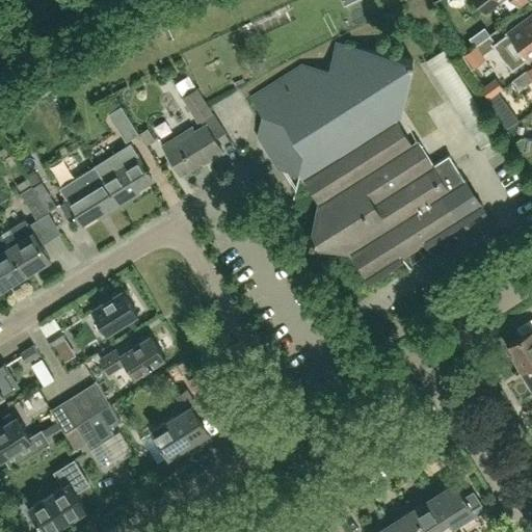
[(517,0),(520,2),(523,0),(478,0),(486,10),(500,0),(517,0)]
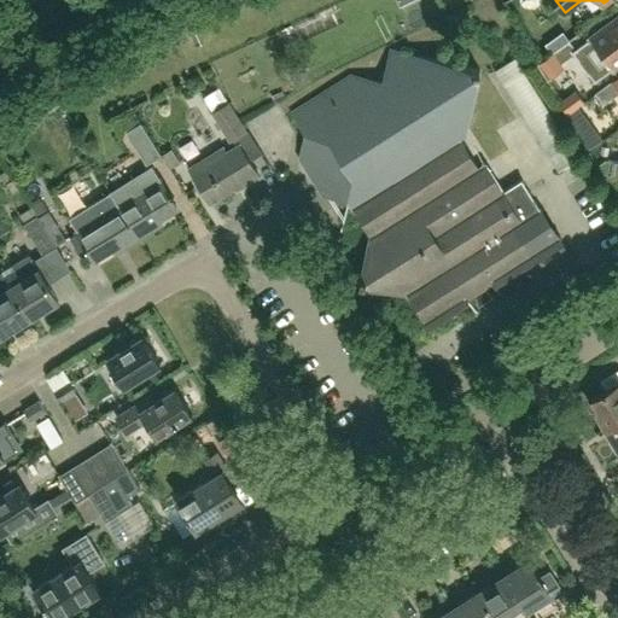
[(613,69),(617,65),(617,17),(589,39),(590,39),(575,51),(596,80),(612,69),(613,69)]
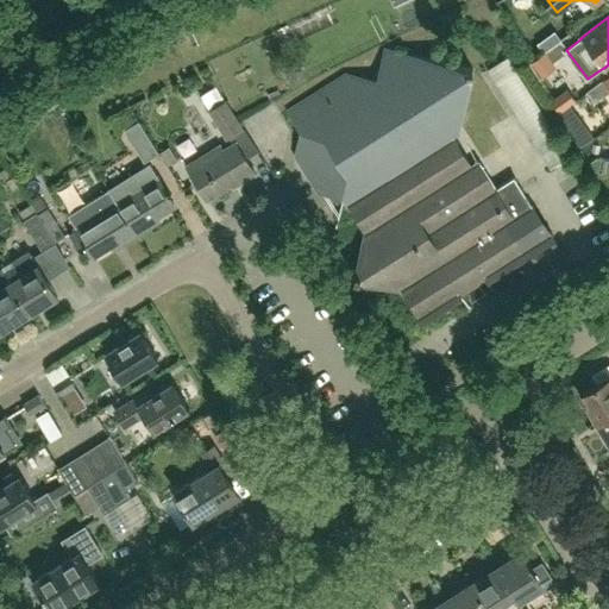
[(338,189),(347,205),(365,233),(355,278),(401,289),(422,324),(463,299),(459,293),(468,287),(471,300),(487,290),(477,281),(485,276),(489,282),(557,239),(518,176),(496,189),(477,159),(470,164),(454,139),(452,136),(454,130),(459,131),(473,69),(385,49),(377,81),(346,74),(289,110),(307,139),(299,145),(296,156),(308,176),(318,192),(330,194),(338,189)]
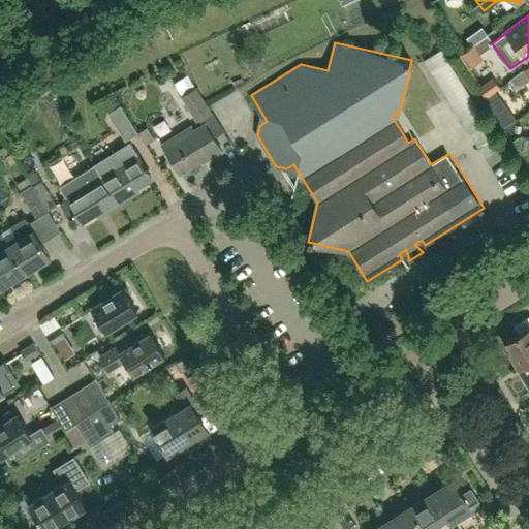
[(474,45),(460,55),(469,68),(479,61),(481,56),(474,45)]
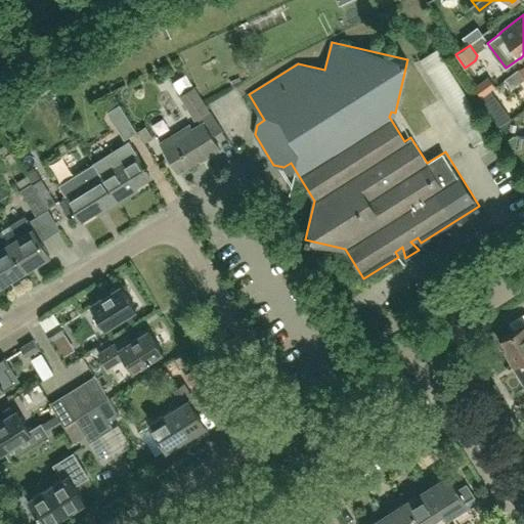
[(436,50),(419,61),(428,75),(445,63),(436,50)]
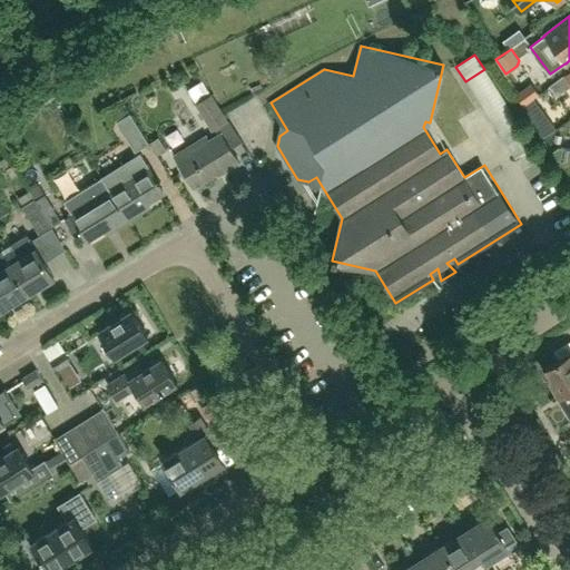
[(569,70),(548,87),(556,97),(569,85),(569,70)]
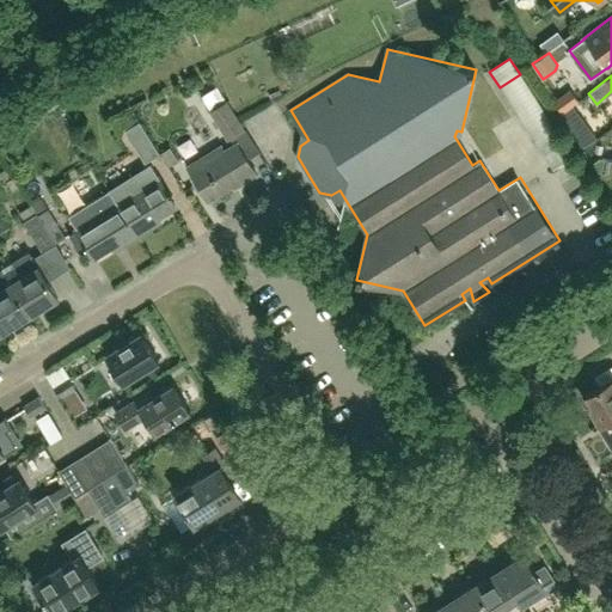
[(201,96),(209,110),(225,101),(216,87),(201,96)]
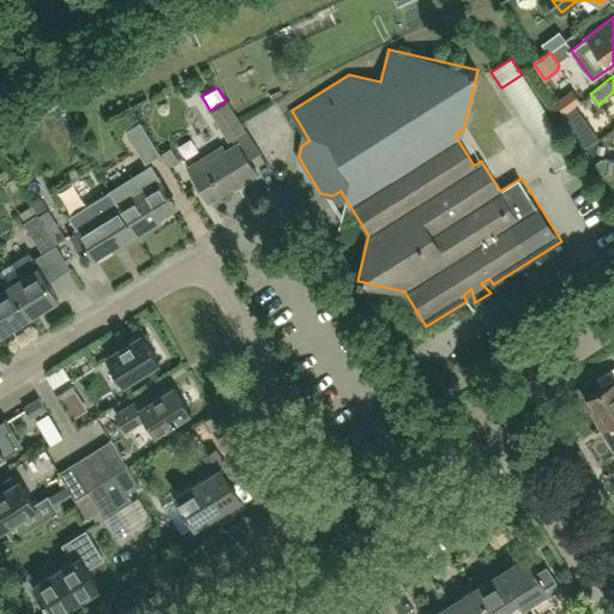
[(567,92),(555,102),(564,114),(581,101),(575,94),(567,92)]
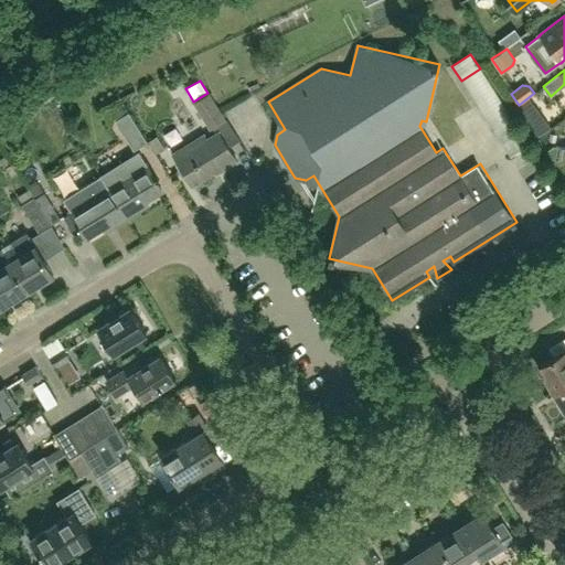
[(225,120),(210,94),(195,103),(211,129),(225,120)]
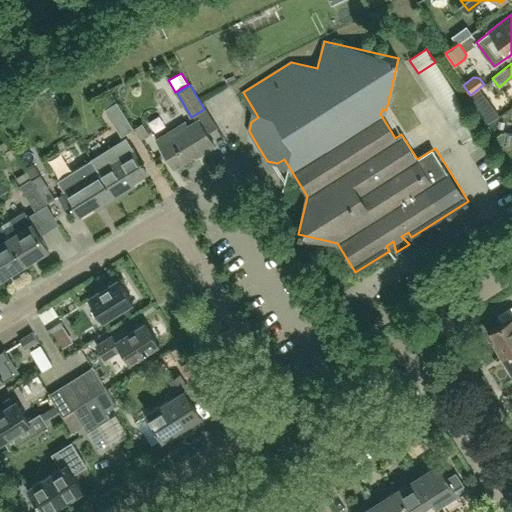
[(134,128),(117,101),(105,108),(122,136),(134,128)]
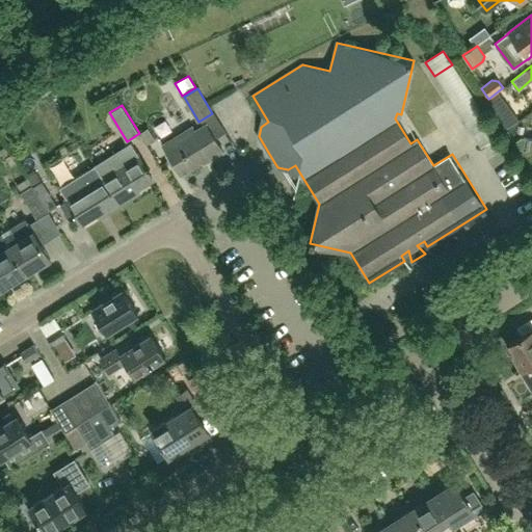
[(181,175),(208,158),(209,160),(223,152),(206,123),(194,129),(192,125),(162,143),(181,175)]
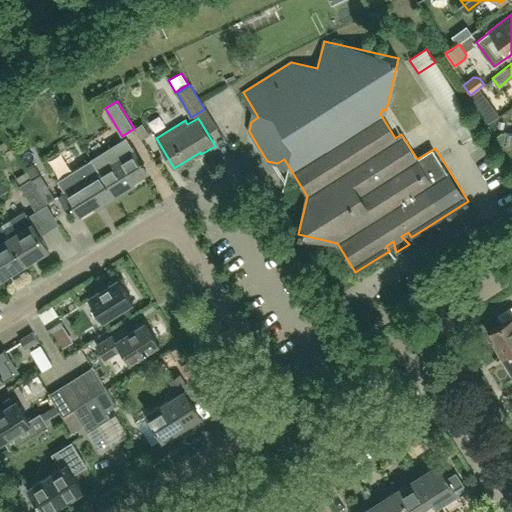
[(479,131),(472,119),(455,130),(463,142),(479,131)]
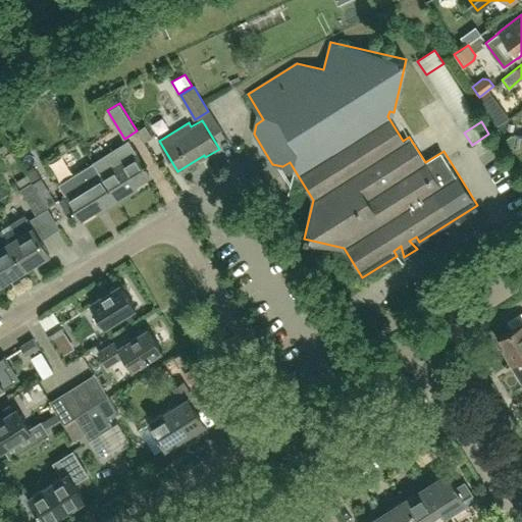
[(145,126),(138,132),(145,143),(152,138),(145,126)]
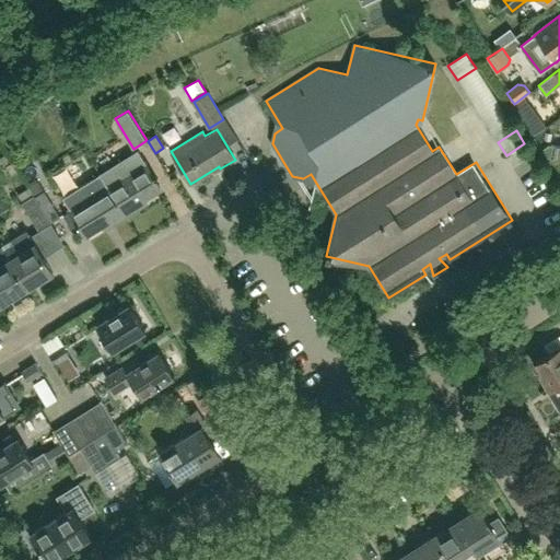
[(552,168),(559,162),(559,147),(549,144),(543,149),(552,168)]
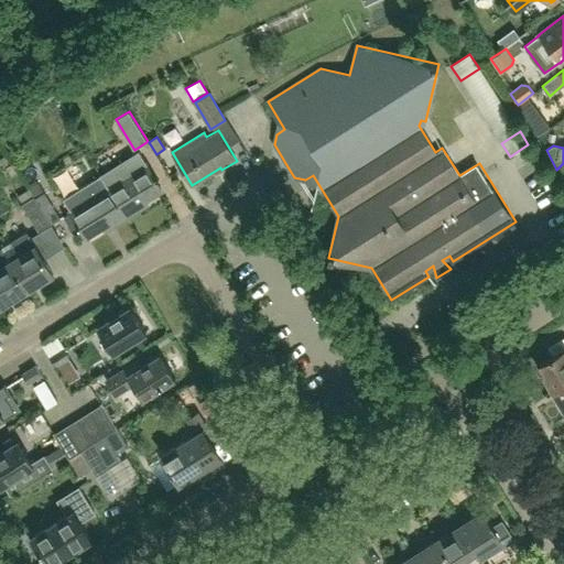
[(138,204),(161,190),(139,152),(101,175),(106,183),(109,188),(127,216),(140,208),(138,204)]
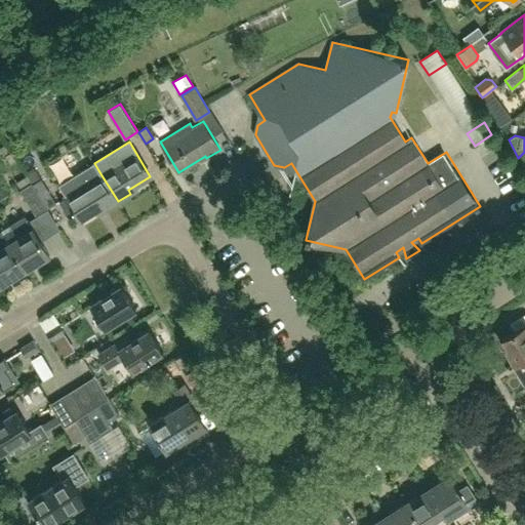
[(11,152),(5,156),(10,164),(16,160),(11,152)]
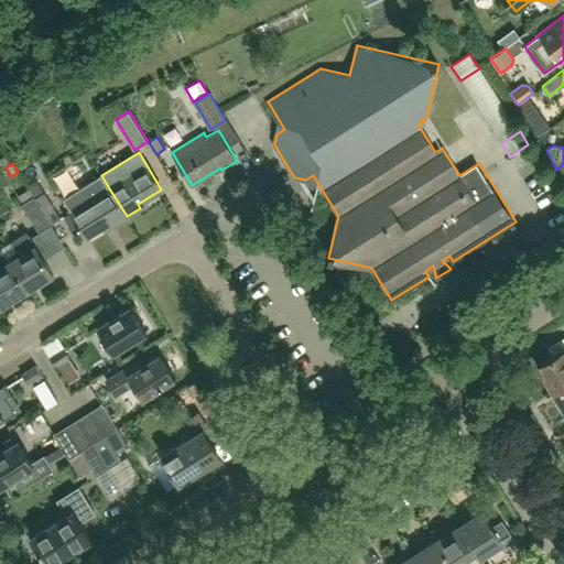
[(100,175),(64,198),(68,206),(66,208),(69,214),(65,216),(73,229),(78,225),(79,228),(82,227),(87,236),(101,227),(104,230),(127,216),(109,188),(106,183),(101,175),(100,175)]
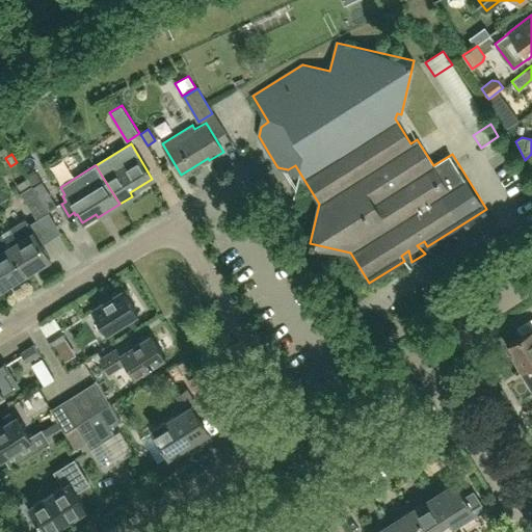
[(37,175),(28,180),(32,186),(42,181),(37,175)]
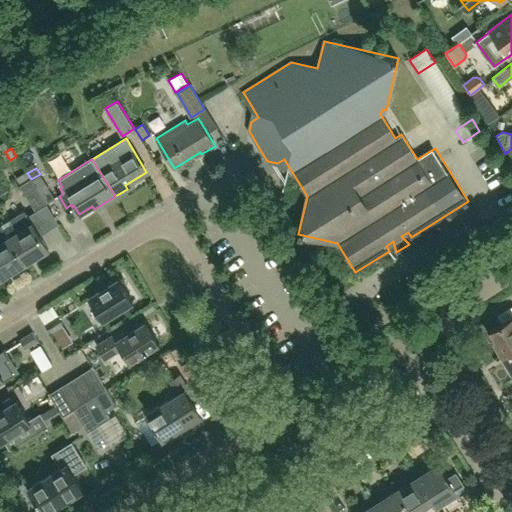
[(27,173),(16,180),(20,186),(31,179),(27,173)]
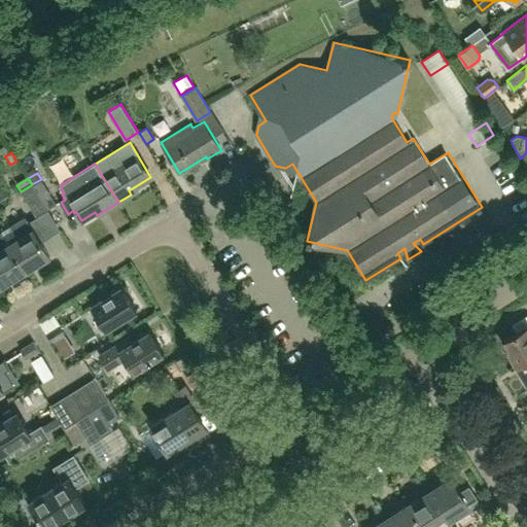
[(41,179),(32,184),(47,209),(57,204),(41,179)]
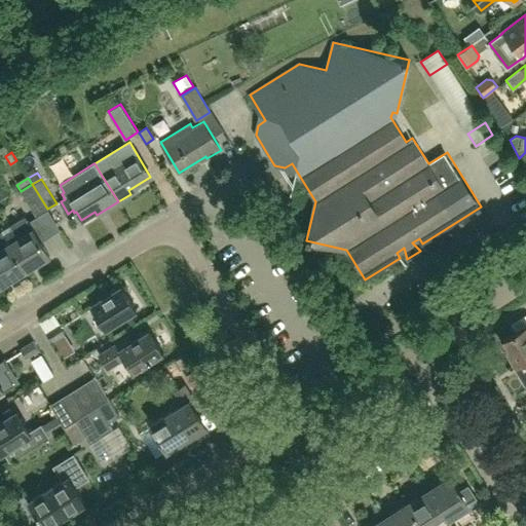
[(48,210),(47,209),(32,184),(21,191),(37,217),(48,210)]
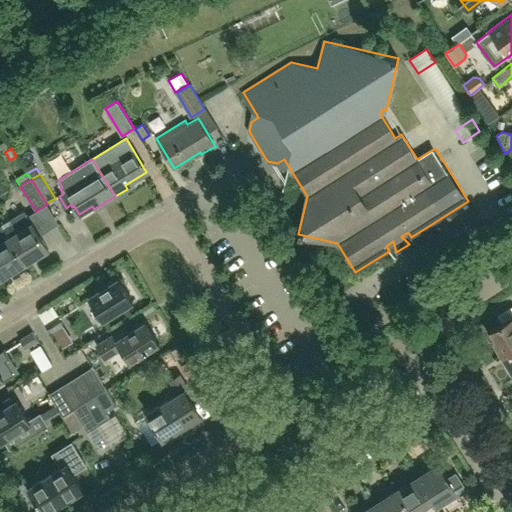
[(48,249),(25,211),(10,220),(18,232),(8,237),(25,264),(48,249)]
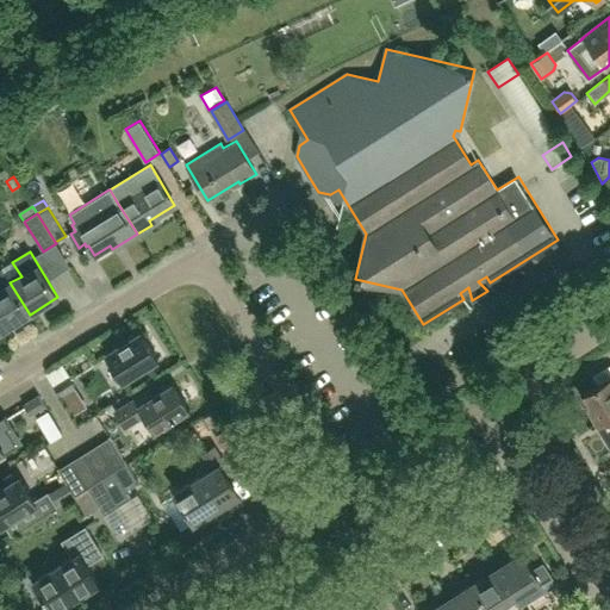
[(0,272),(0,328),(2,331),(30,315),(10,282),(2,271),(0,272)]
